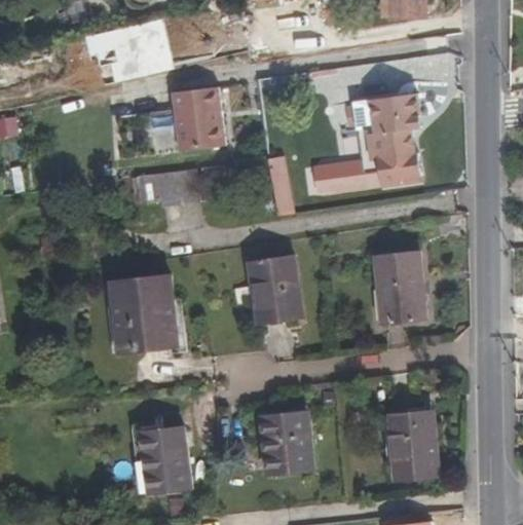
[(426,6),(425,0),(382,0),(382,15),(420,16),(421,6),(426,6)]
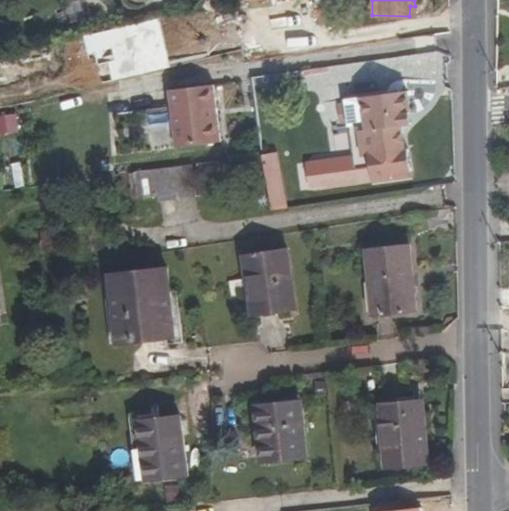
[(298,70),(299,75),(328,72),(327,67),(298,70)]
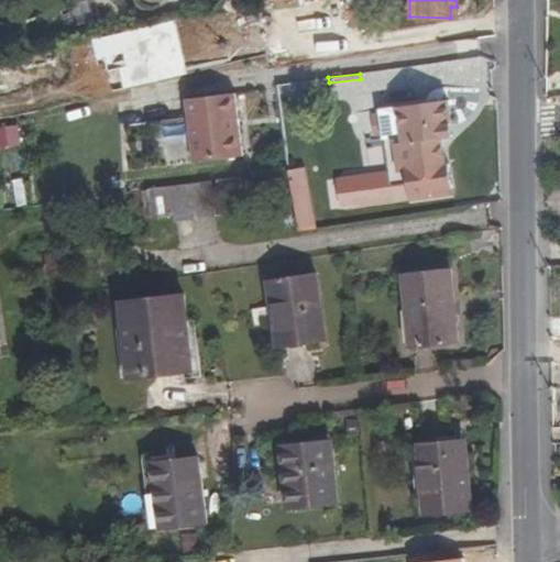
[(184,99),(191,162),(241,155),(232,92),(184,99)]
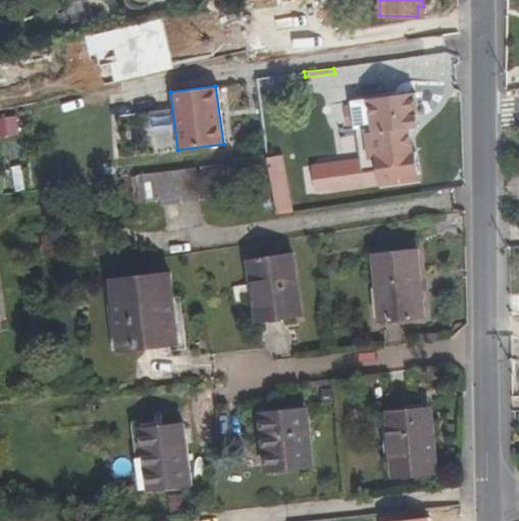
[(416,114),(413,92),(350,101),(351,106),(343,107),(345,124),(353,123),(358,159),(320,164),(323,191),(377,184),(377,186),(416,180),(416,178),(415,175),(417,175),(414,153),(411,153),(407,127),(412,126),(411,115),(416,114)]
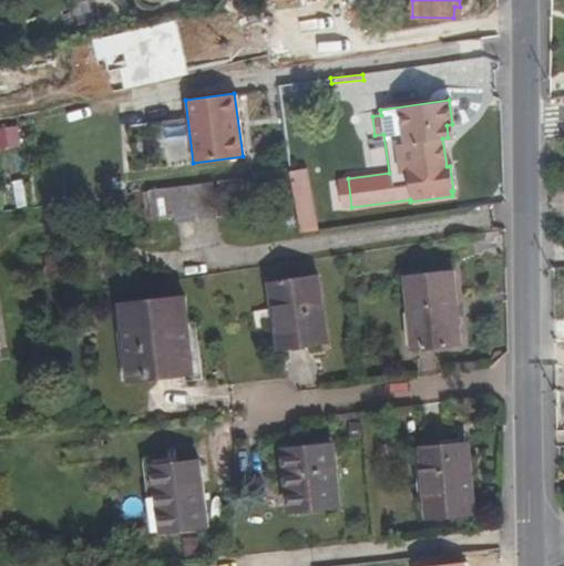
[(165,148),(167,165),(190,163),(188,146),(165,148)]
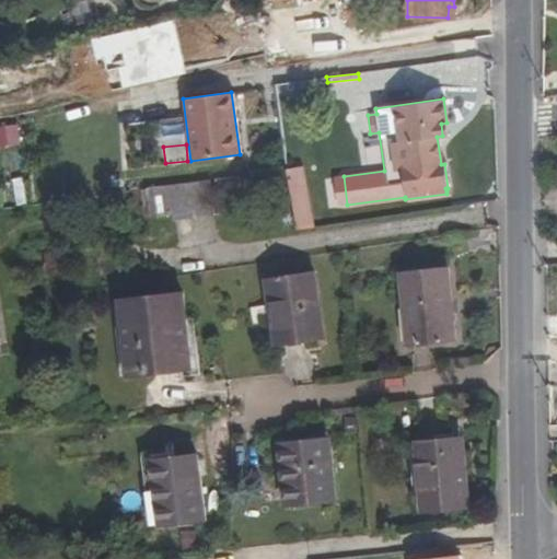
[(297,230),(314,226),(302,165),(285,169),(297,230)]
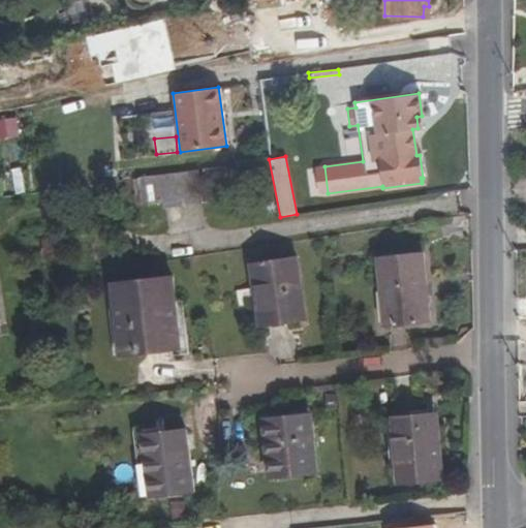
[(328,193),(325,166),(314,168),(317,194),(328,193)]
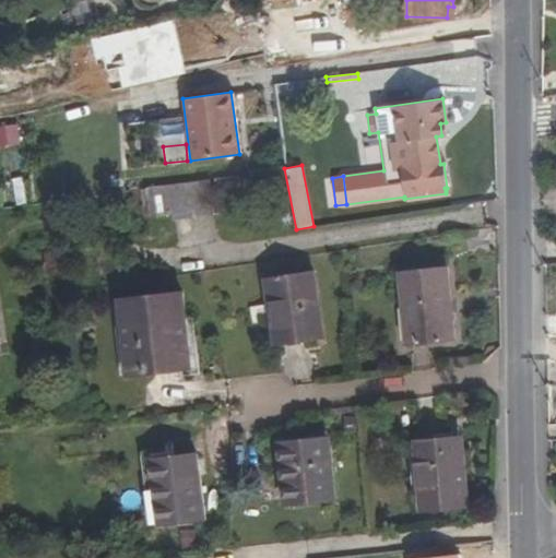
[(11,178),(13,202),(26,201),(24,177),(11,178)]
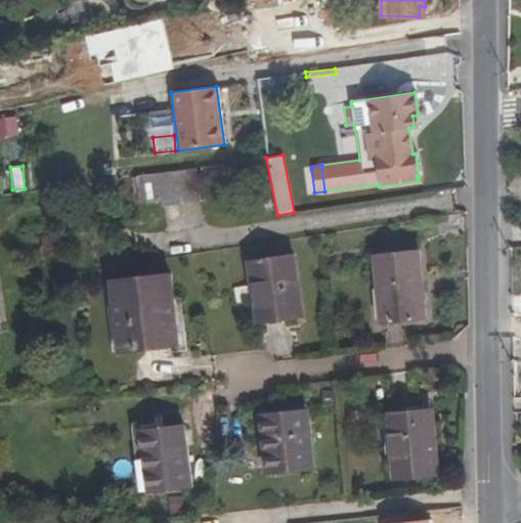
[(199,201),(194,168),(135,176),(139,204),(160,201),(160,207),(180,204),(199,201)]
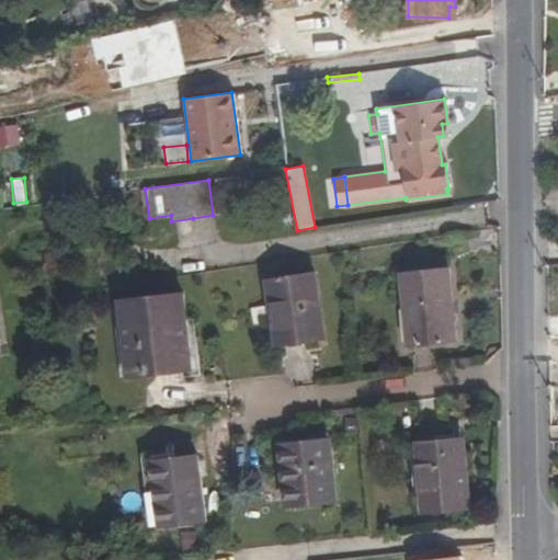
[(400,273),(408,346),(454,342),(446,267),(400,273)]
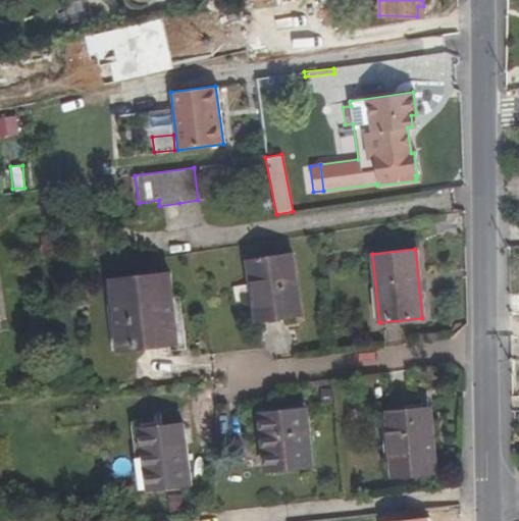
[(251,323),(300,316),(291,253),(246,260),(250,284),(246,284),(251,323)]
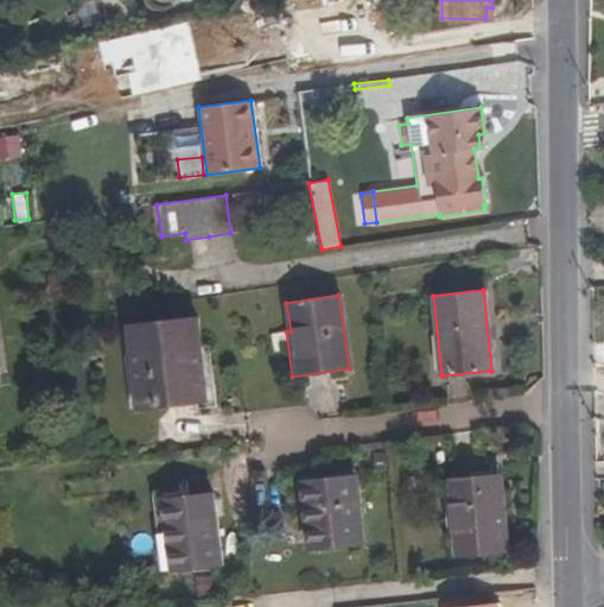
[(128,326),(137,408),(207,400),(197,318),(128,326)]
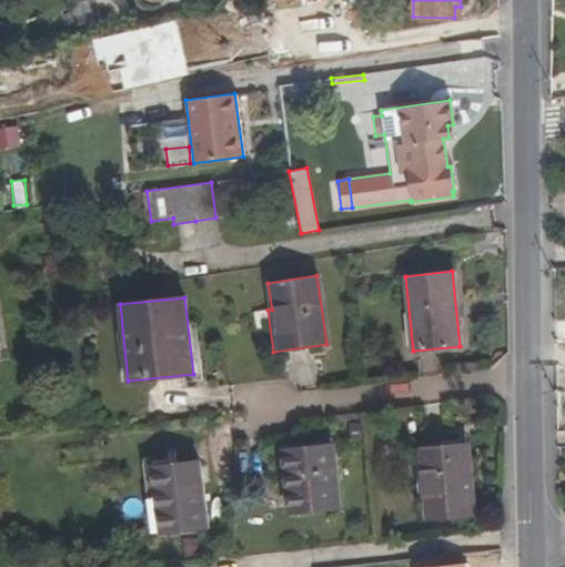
[(467,445),(449,447),(450,455),(422,457),(426,518),(473,515),(467,445)]
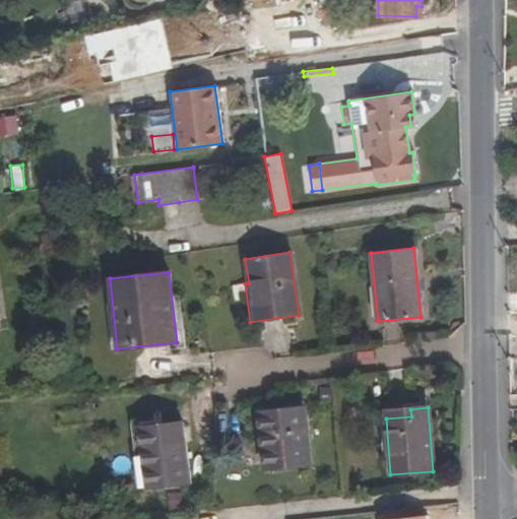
[(263,468),(310,464),(304,408),(258,412),(263,468)]
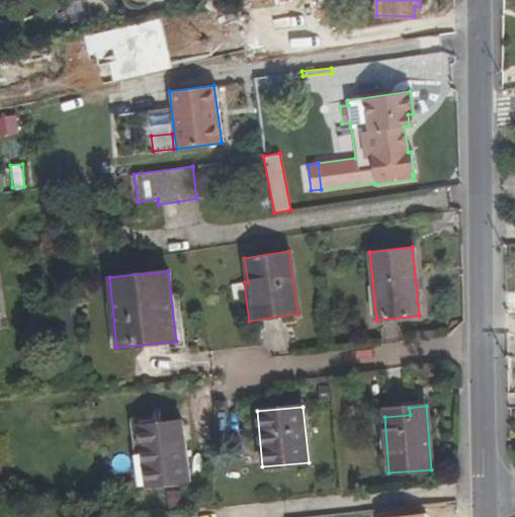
[(141,437),(147,485),(187,480),(179,422),(140,427),(141,437)]
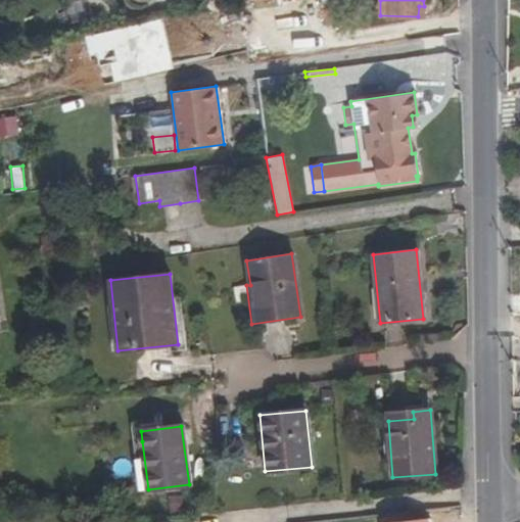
[(132,442),(138,490),(148,489),(142,441),(132,442)]
